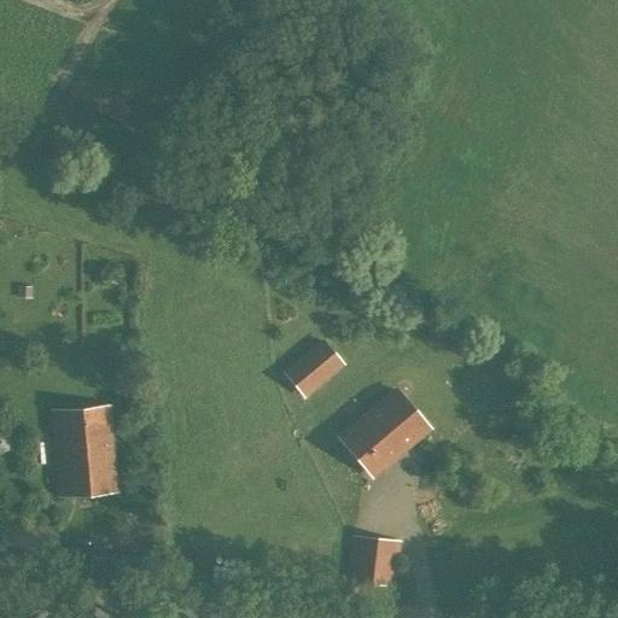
[(283,372),(304,398),(344,363),(322,338),(283,372)]
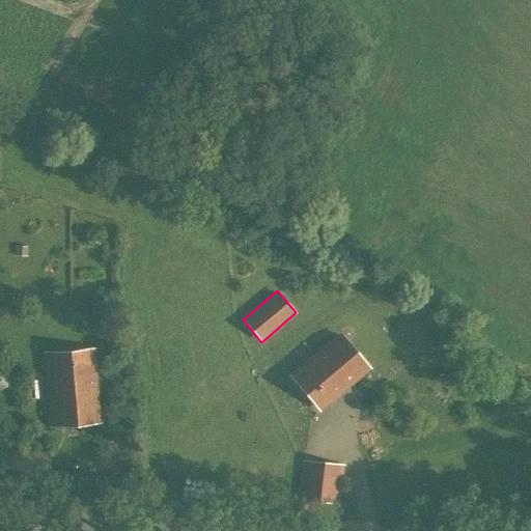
[(291,374),(319,408),(367,368),(339,335),(291,374)]
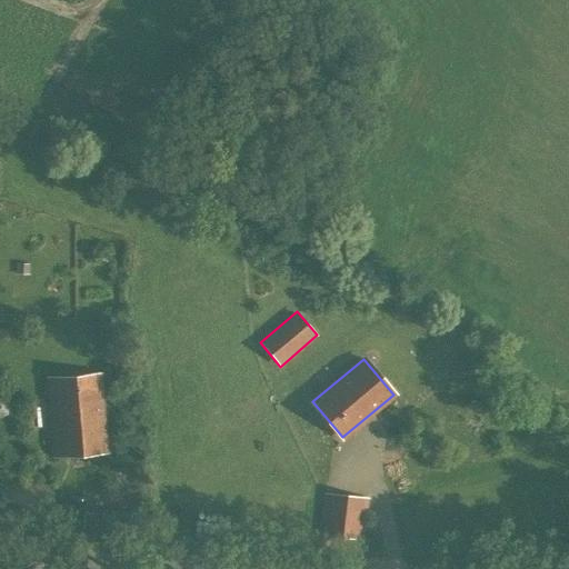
[(47,378),(53,458),(107,453),(100,373),(47,378)]
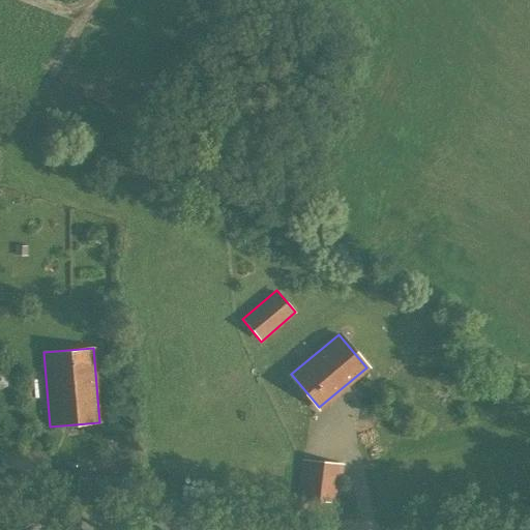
[(304,459),(300,460),(294,513),(336,517),(343,464),(304,459)]
